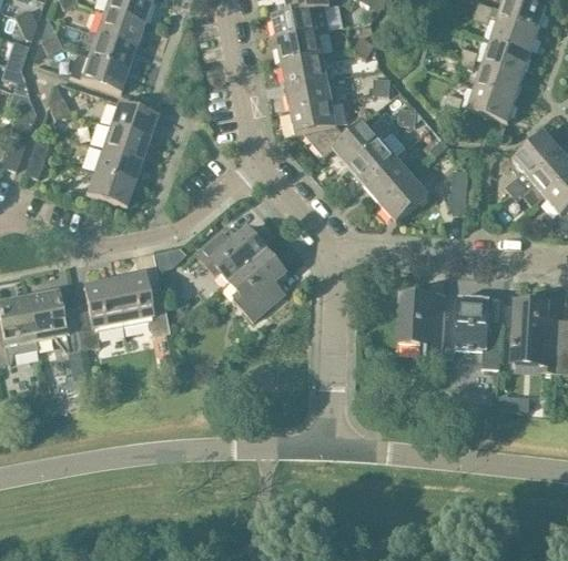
[(144,23),(152,1),(149,0),(107,0),(103,10),(144,23)]
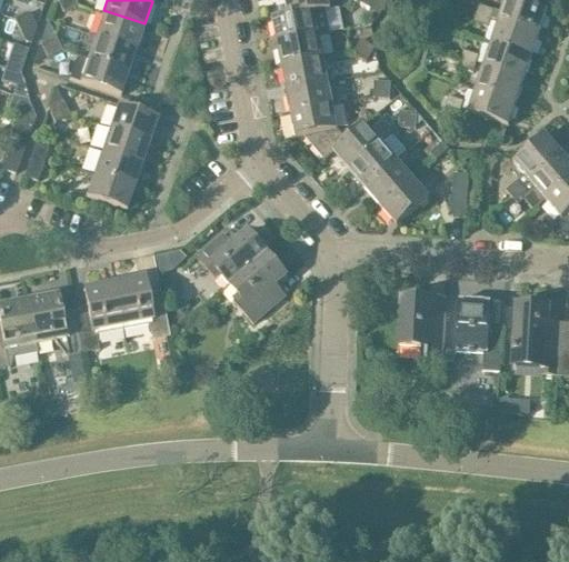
[(331,4),(330,0),(285,0),(288,11),(288,12),(316,7),(316,8),(327,6),(331,4)]
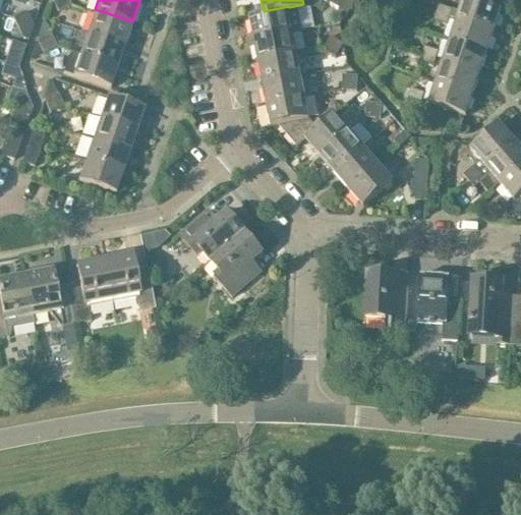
[(495,27),(501,7),(481,0),(462,0),(457,15),(495,27)]
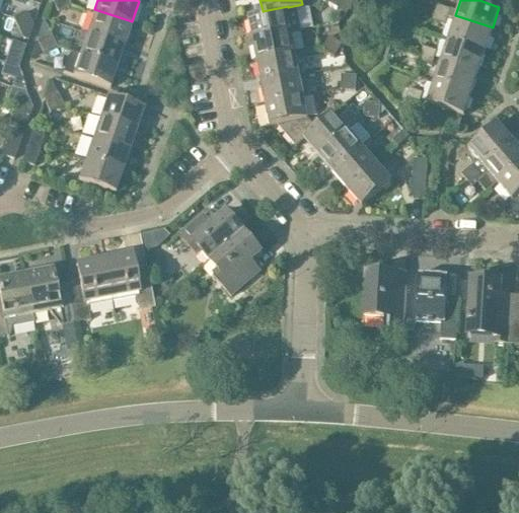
[(448,13),(451,6),(437,1),(435,8),(448,13)]
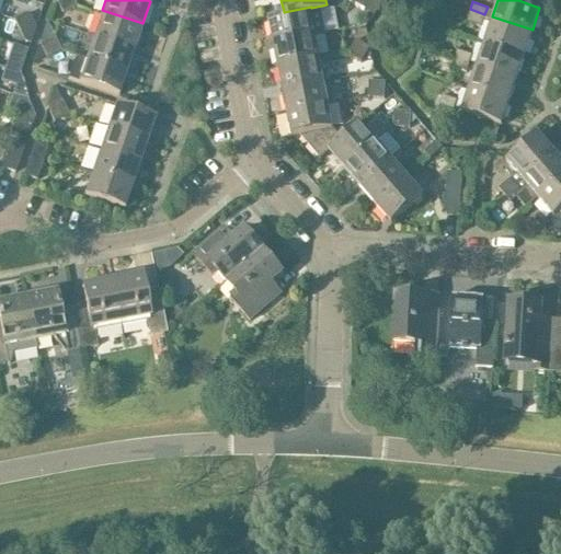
[(327,27),(322,6),(311,8),(311,7),(284,12),(284,11),(268,13),(273,38),(316,30),(327,27)]
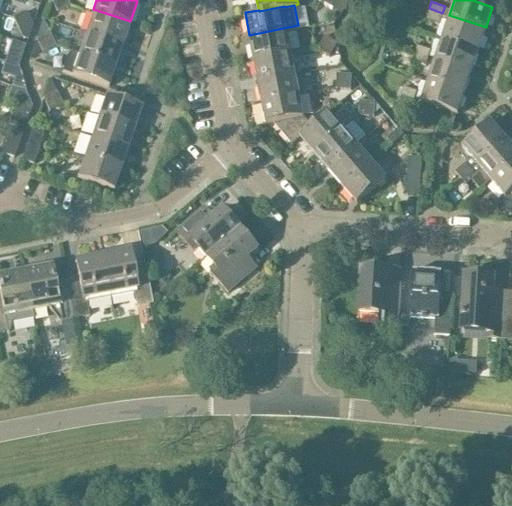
[(30,15),(27,8),(13,14),(16,21),(30,15)]
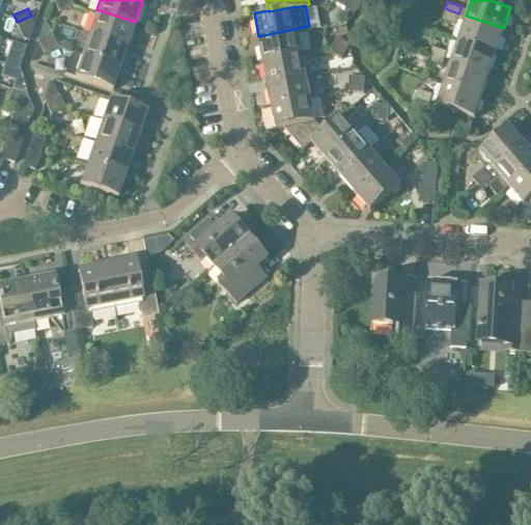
[(456,21),(458,14),(445,8),(442,16),(456,21)]
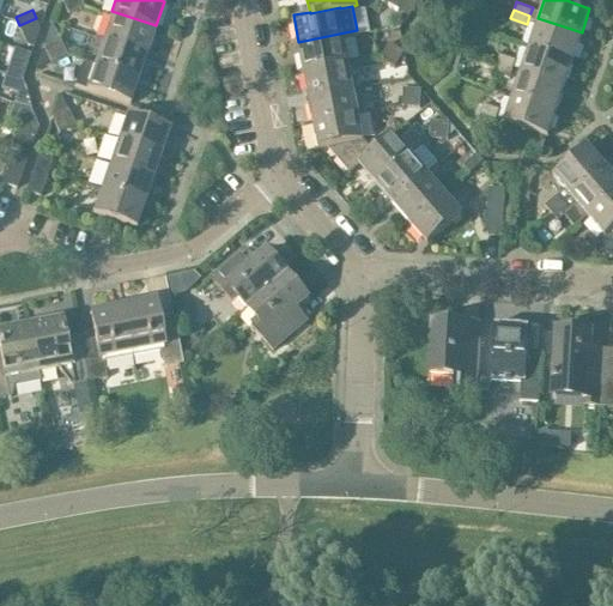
[(147,50),(156,25),(111,11),(103,36),(147,50)]
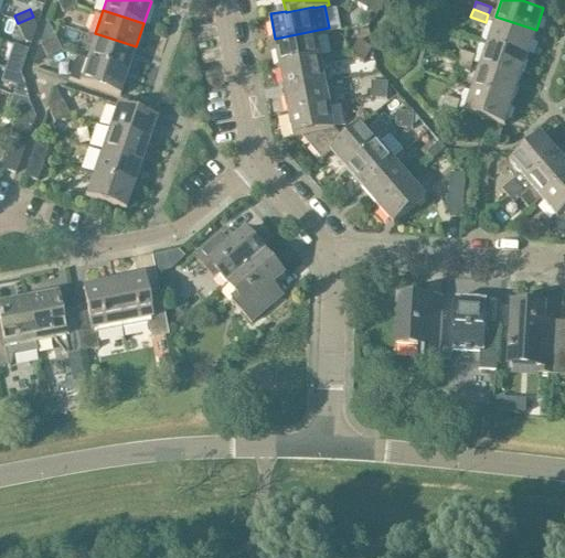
[(36,23),(33,17),(18,23),(21,30),(36,23)]
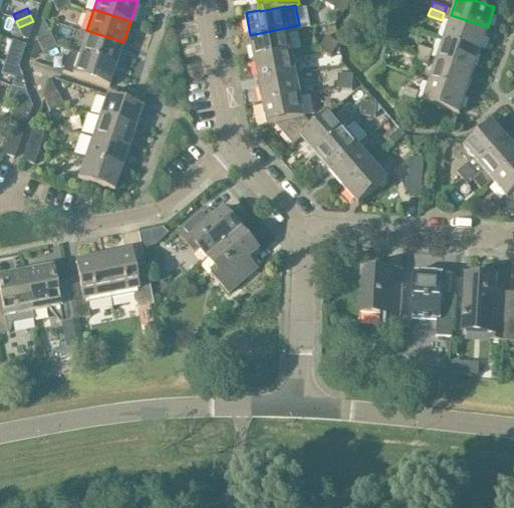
[(481,48),(488,27),(451,15),(444,35),(481,48)]
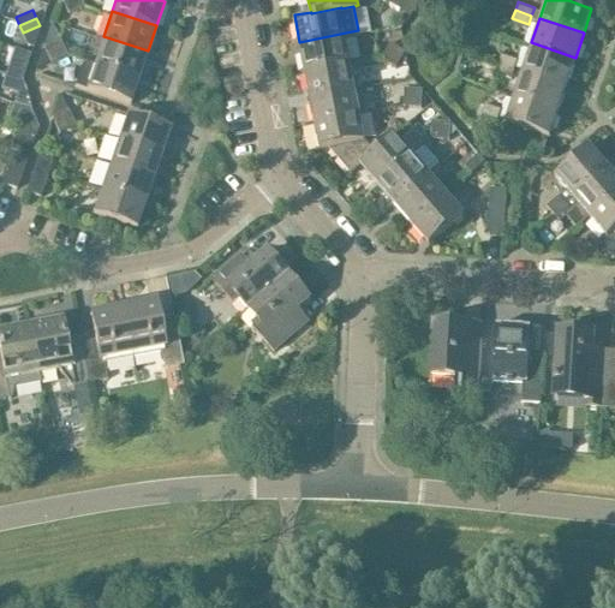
[(351,59),(346,33),(299,42),(304,69),(351,59)]
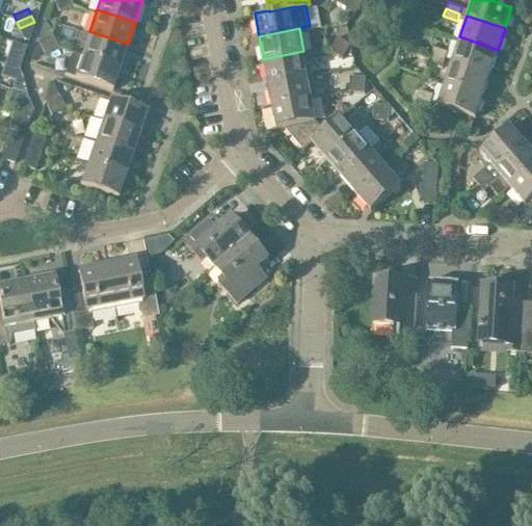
[(55,36),(52,30),(37,36),(41,44),(55,36)]
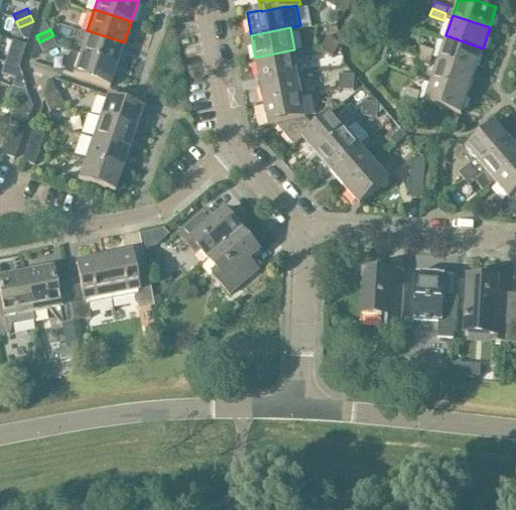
[(117,62),(124,42),(87,30),(80,50),(117,62)]
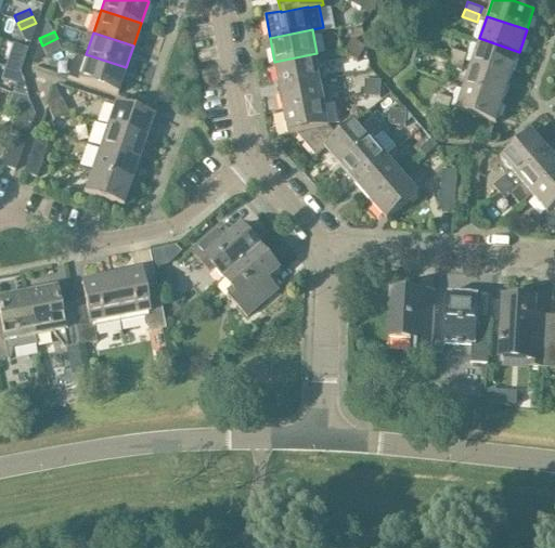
[(350,52),(359,39),(352,35),(344,48),(350,52)]
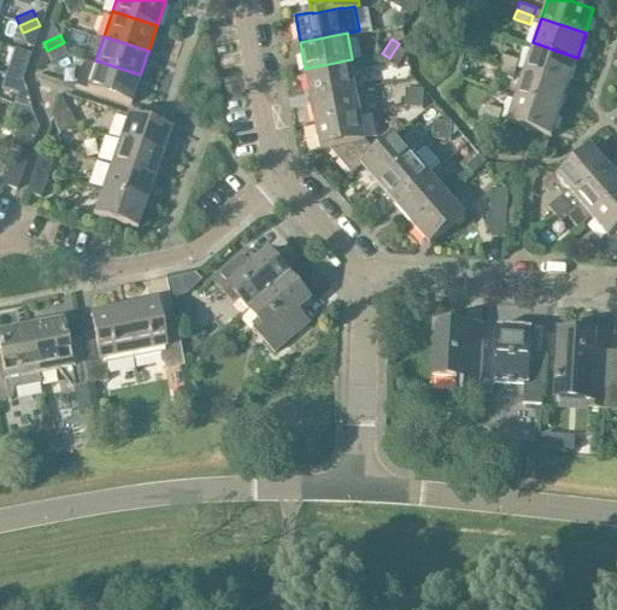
[(68,51),(64,42),(47,51),(51,58),(68,51)]
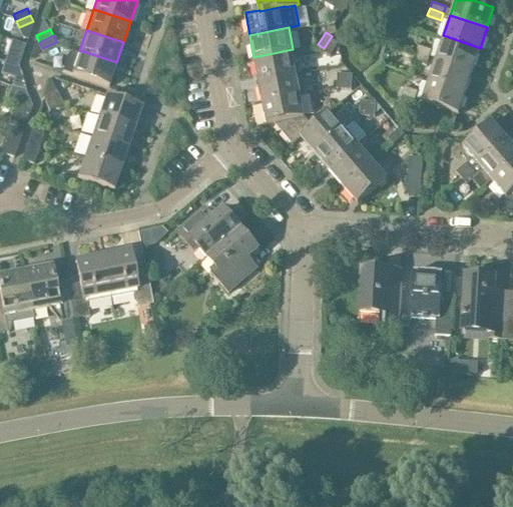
[(473,68),(480,48),(443,35),(436,56),(473,68)]
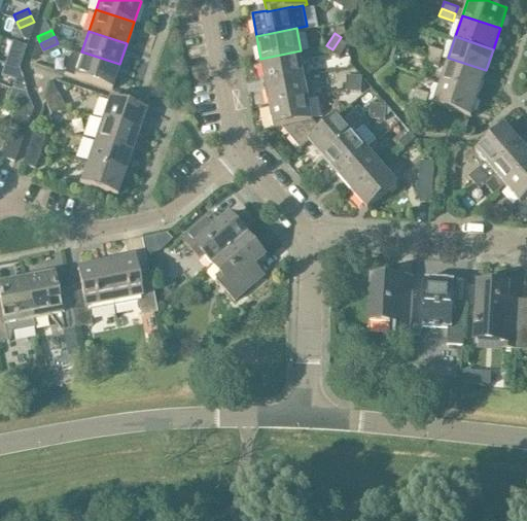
[(339,54),(347,41),(341,37),(332,49),(339,54)]
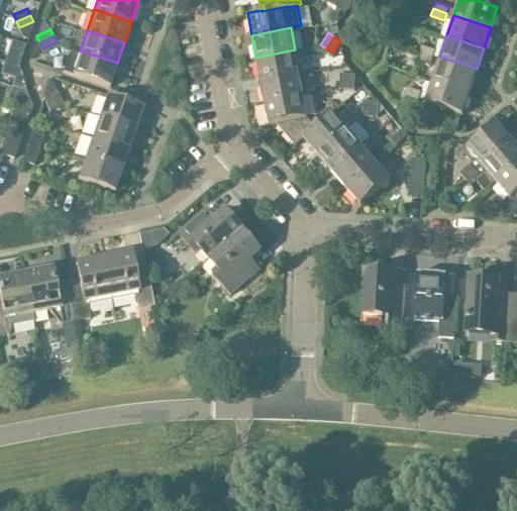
[(432,55),(435,47),(421,42),(419,49),(432,55)]
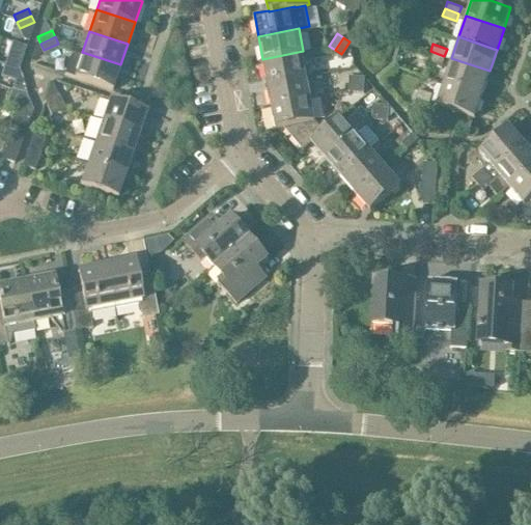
[(113,87),(120,64),(82,52),(72,48),(63,71),(113,87)]
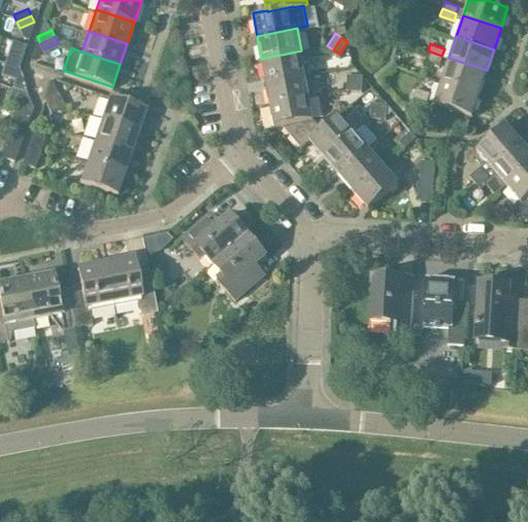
[(305,72),(301,51),(261,59),(265,80),(305,72)]
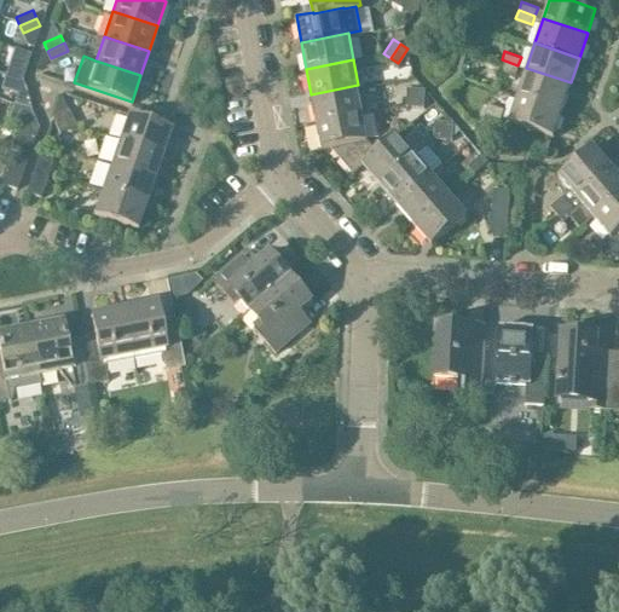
[(515,73),(518,65),(502,59),(498,68),(515,73)]
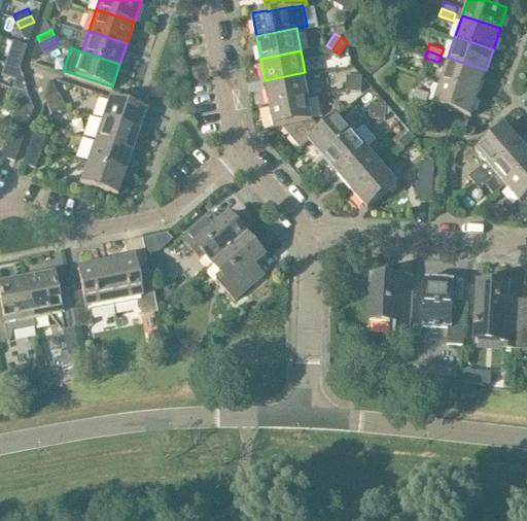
[(479,92),(486,70),(448,58),(441,79),(479,92)]
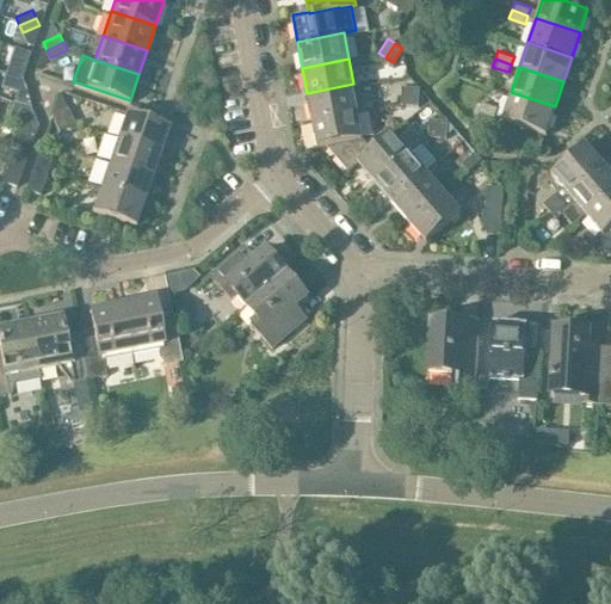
[(5,69),(0,84),(0,86),(17,92),(22,75),(5,69)]
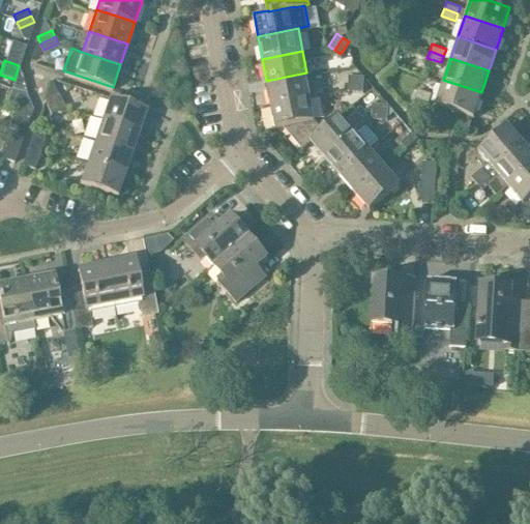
[(311,94),(306,73),(266,81),(270,102),(311,94)]
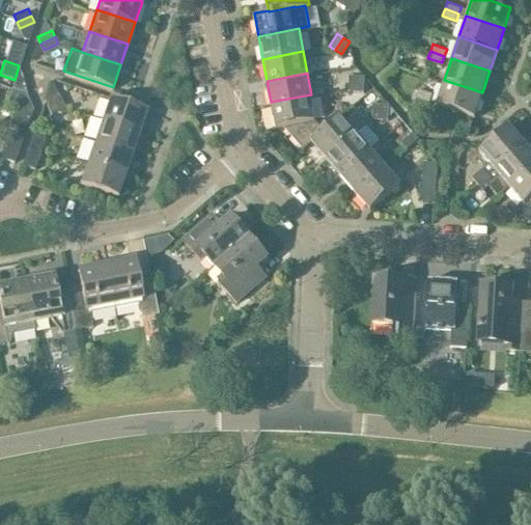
[(474,114),(482,92),(444,80),(437,102),(474,114)]
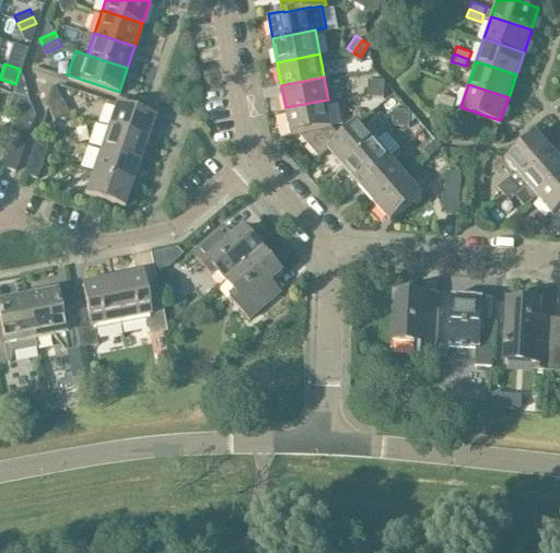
[(453,105),(456,95),(441,90),(438,99),(453,105)]
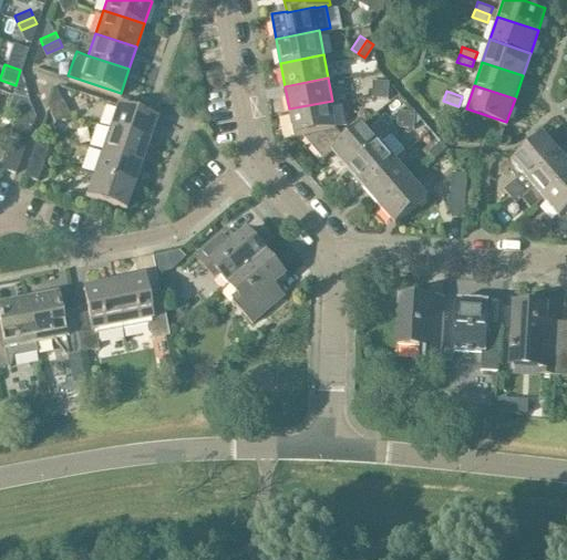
[(50,111),(65,104),(62,97),(48,104),(50,111)]
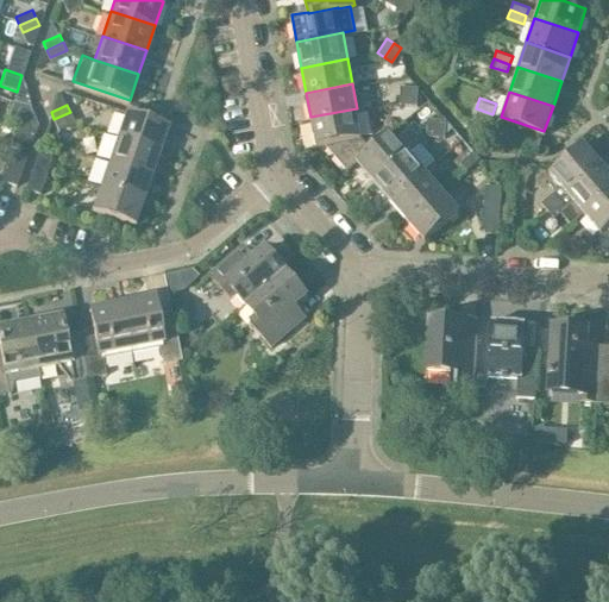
[(159,149),(169,124),(125,108),(115,135),(159,149)]
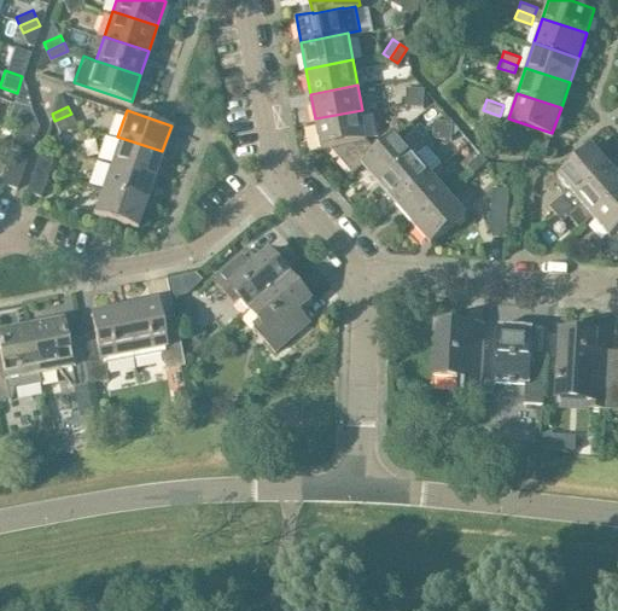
[(367,138),(362,110),(315,118),(321,146),(367,138)]
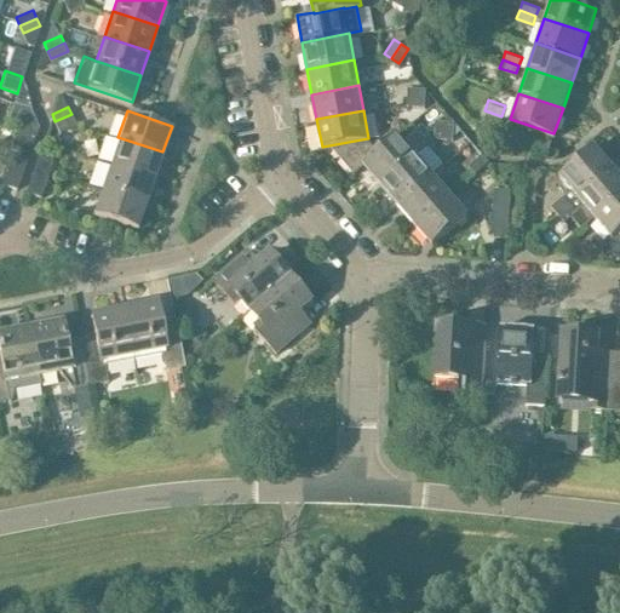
[(75,124),(72,114),(55,121),(59,131),(75,124)]
